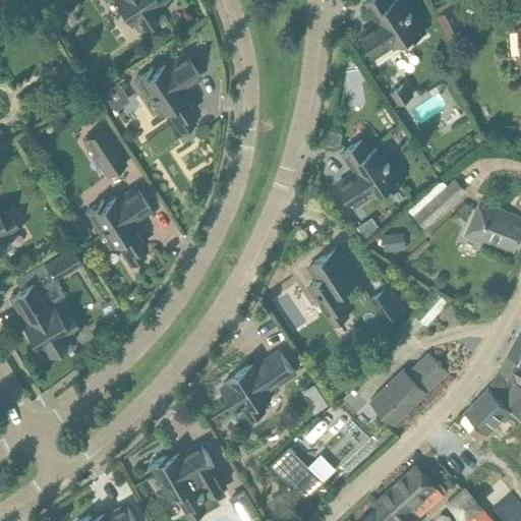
[(79,4),(76,0),(47,0),(36,8),(48,25),(79,4)]
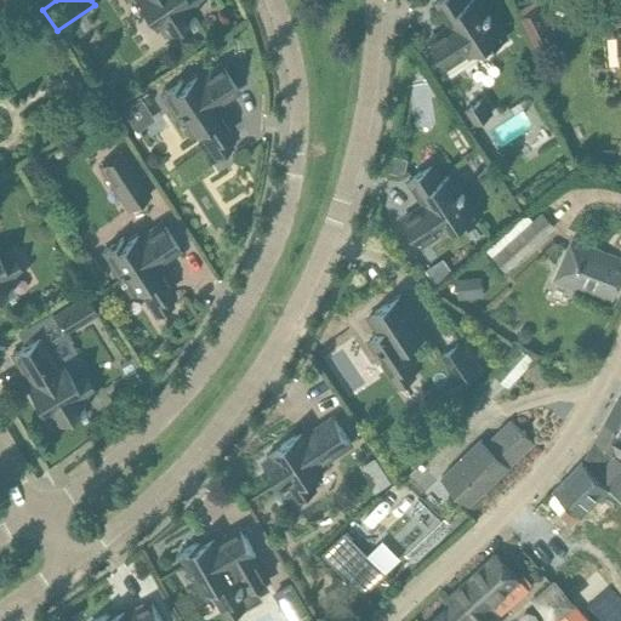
[(189,21),(194,18),(192,15),(191,15),(187,9),(191,6),(191,7),(201,0),(136,0),(148,18),(147,18),(155,30),(160,27),(166,35),(189,21)]
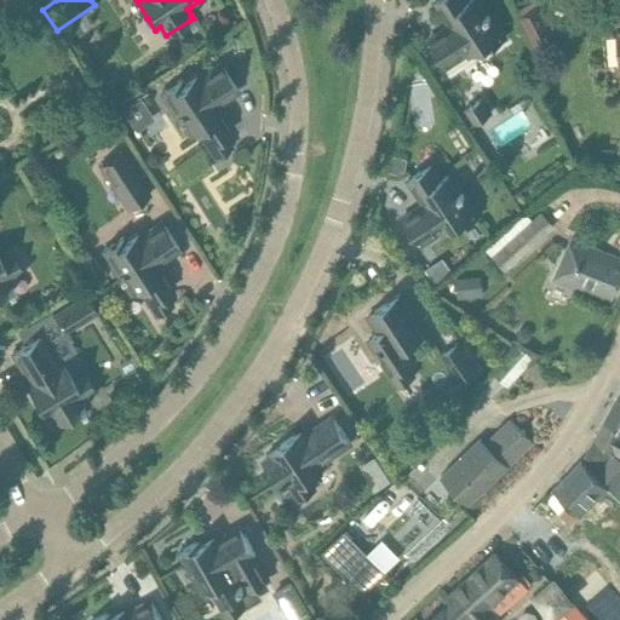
[(435,0),(434,1),(446,19),(447,19),(452,26),(428,41),(446,68),(468,53),(470,57),(482,49),(484,52),(505,39),(478,0),(469,0),(469,1),(468,0),(435,0)]
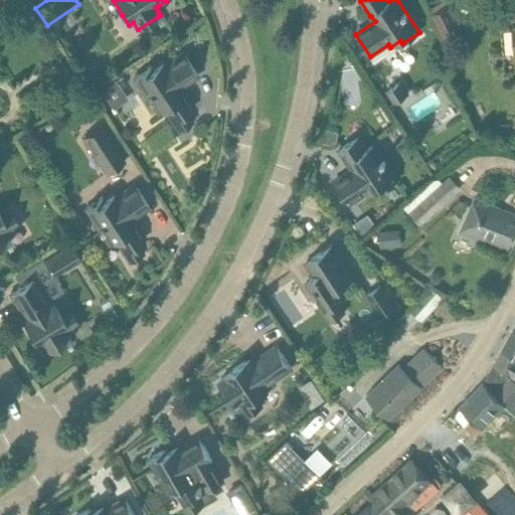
[(446,44),(464,35),(449,6),(431,15),(446,44)]
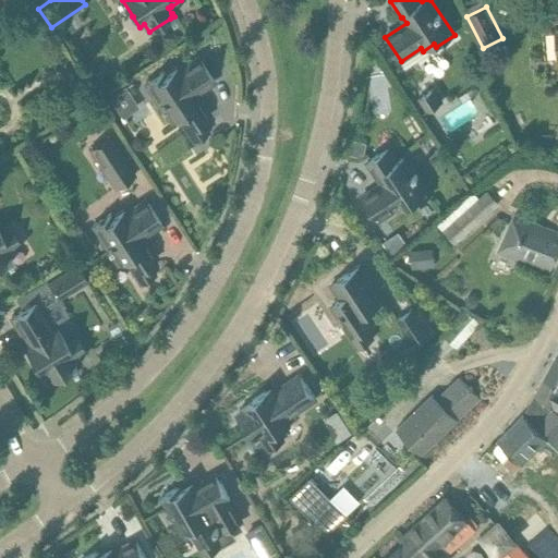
[(145,83),(159,105),(171,123),(179,118),(182,123),(181,124),(193,143),(208,133),(202,122),(209,117),(198,100),(197,101),(193,96),(215,82),(198,58),(179,71),(177,68),(166,74),(164,71),(145,83)]
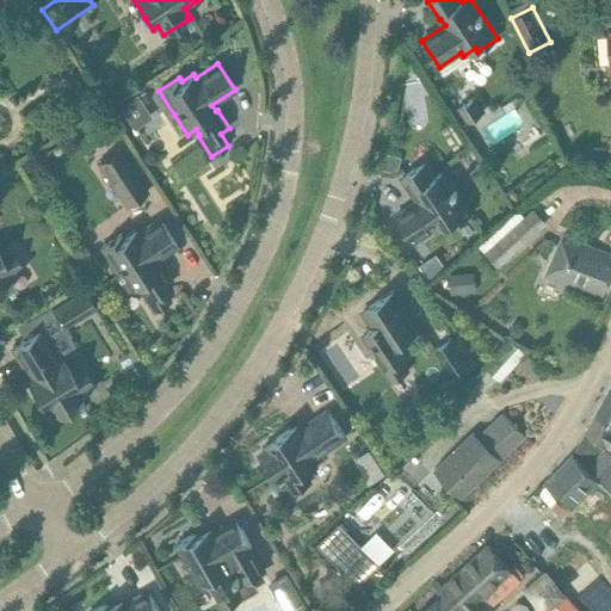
[(483,112),(475,98),(458,107),(468,123),(483,112)]
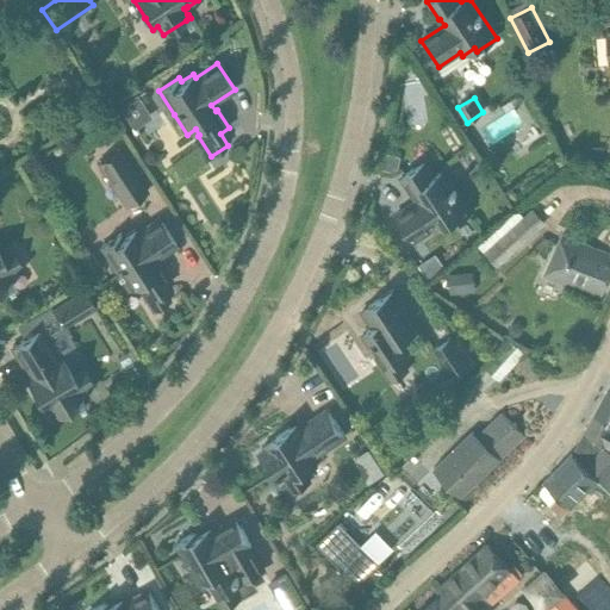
[(129,128),(149,117),(139,100),(119,110),(129,128)]
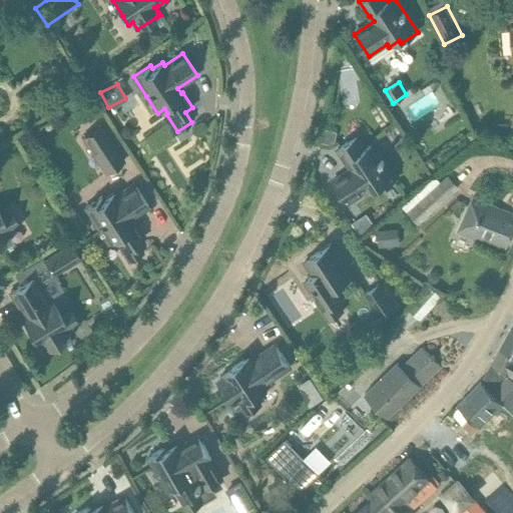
[(89,100),(80,106),(91,121),(100,114),(89,100)]
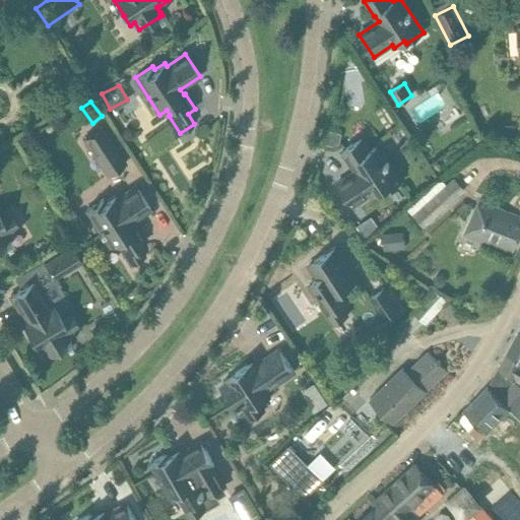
[(82,139),(107,177),(125,165),(101,127),(82,139)]
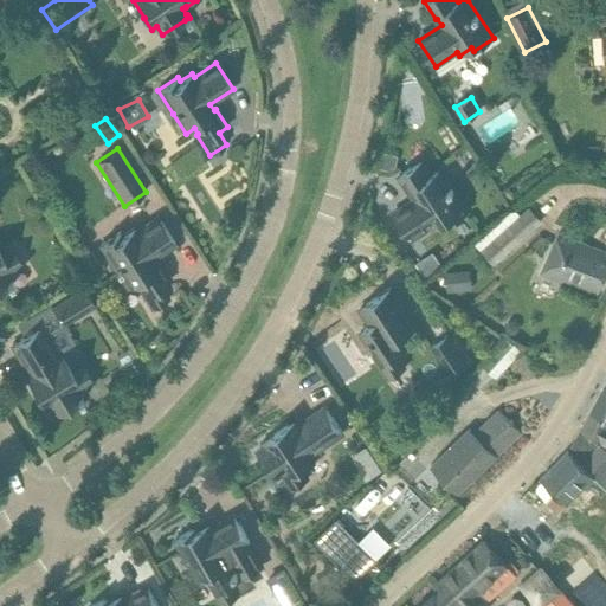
[(468,212),(453,189),(439,169),(432,174),(423,160),(399,175),(411,194),(412,193),(416,199),(393,214),(410,240),(432,226),(434,230),(446,221),(449,225),(468,212)]
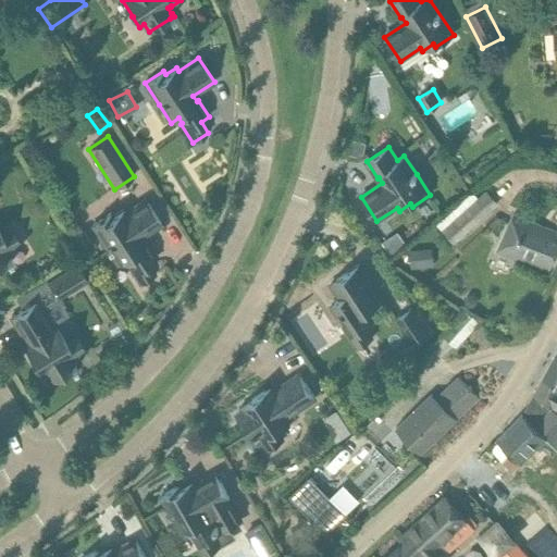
[(477,198),(471,192),(435,222),(454,244),(498,205),(485,190),(477,198)]
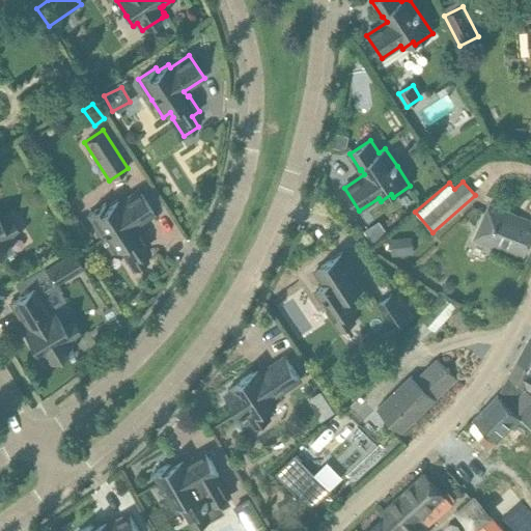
[(106,203),(88,214),(98,228),(102,234),(113,252),(119,248),(122,253),(134,271),(147,262),(141,252),(148,247),(138,231),(137,231),(134,226),(154,213),(139,191),(121,201),(120,202),(118,199),(108,206),(106,203)]
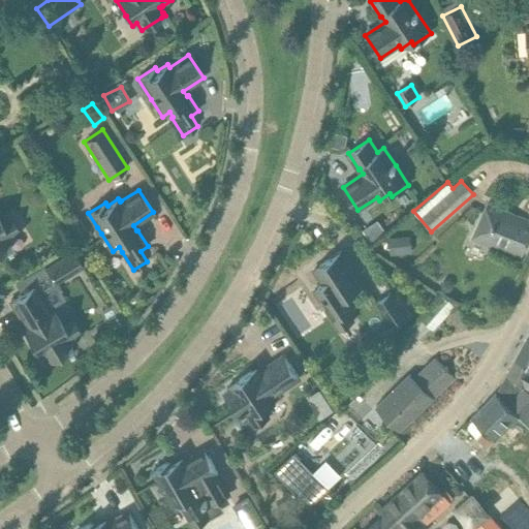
[(528,221),(487,204),(475,230),(471,239),(521,260),(528,240),(528,221)]
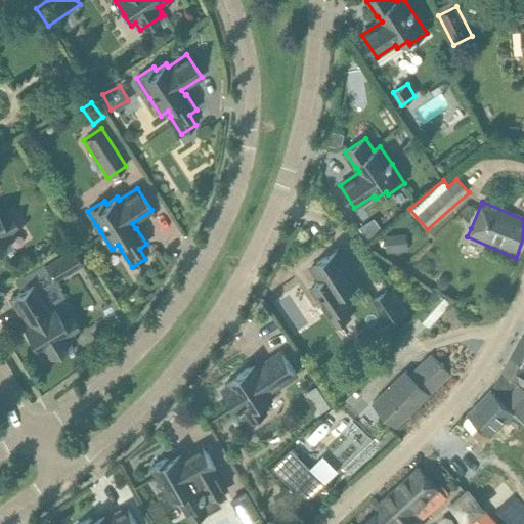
[(0,250),(4,248),(6,247),(10,245),(8,242),(7,242),(4,236),(7,234),(7,235),(18,228),(10,214),(0,220),(0,250)]
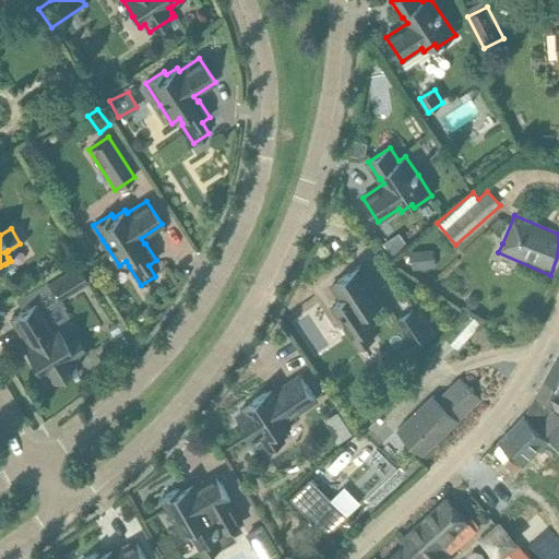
[(405,247),(397,236),(383,246),(391,257),(405,247)]
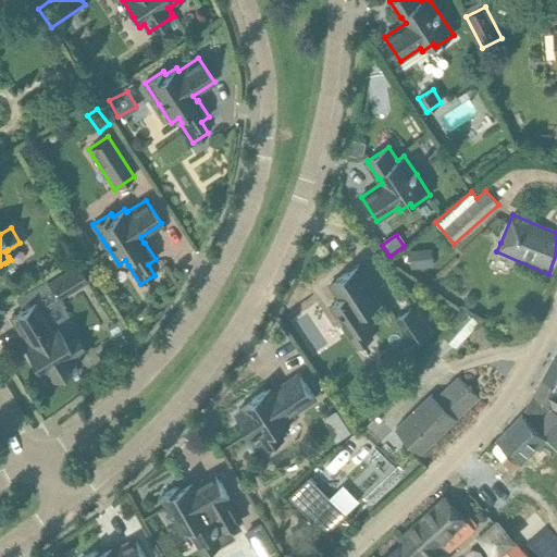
[(431,249),(409,250),(410,268),(432,267),(431,249)]
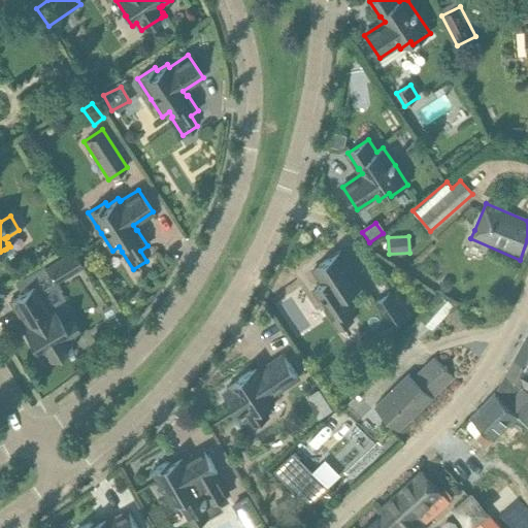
[(44,269),(54,284),(83,266),(73,251),(44,269)]
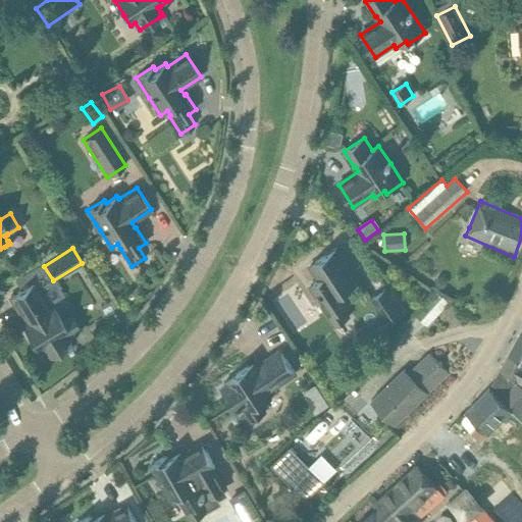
[(359,281),(348,265),(336,248),(310,265),(319,280),(310,286),(329,315),(328,315),(335,326),(350,317),(343,307),(351,302),(344,292),(359,281)]
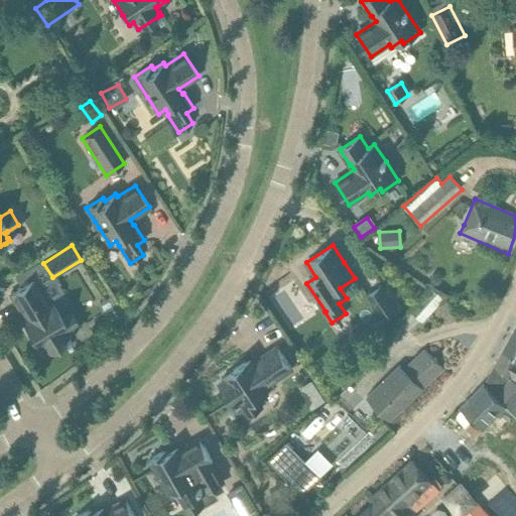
[(79,325),(71,310),(60,316),(51,301),(47,303),(32,280),(10,293),(24,317),(21,319),(25,326),(24,327),(37,349),(42,347),(46,354),(71,340),(69,337),(68,338),(65,333),(68,331),(68,332),(79,325)]
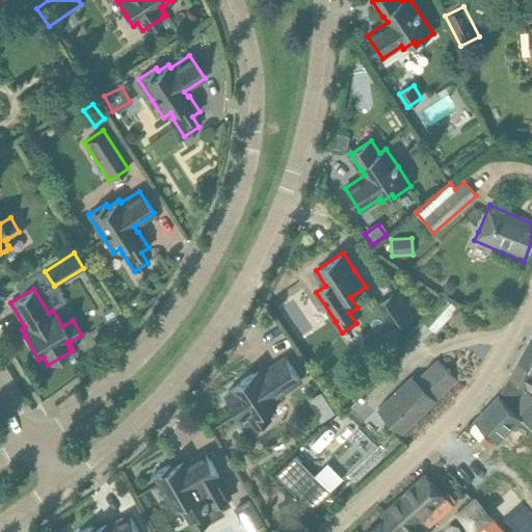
[(379,303),(395,328),(409,319),(393,294),(379,303)]
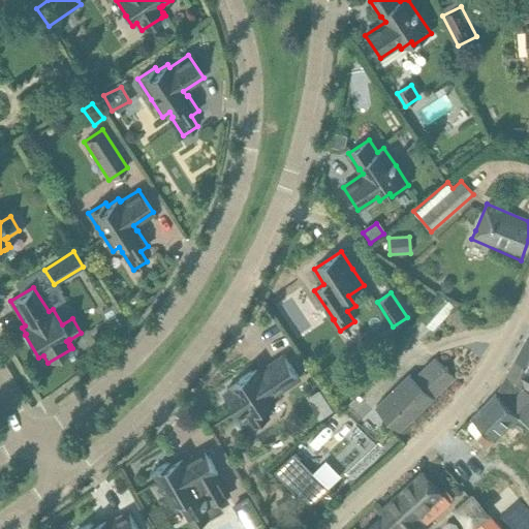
[(425,323),(432,331),(455,306),(446,300),(425,323)]
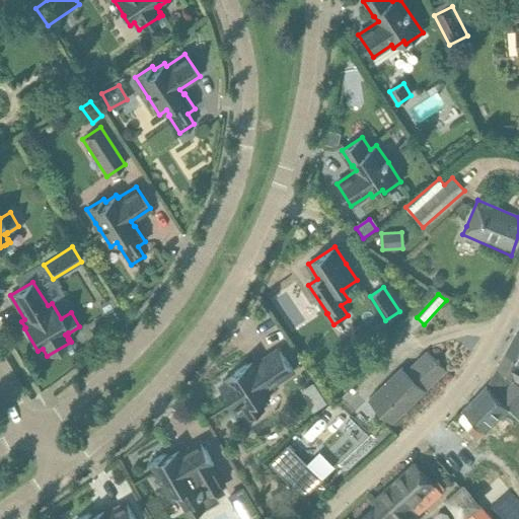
[(518,327),(497,367),(518,379),(518,327)]
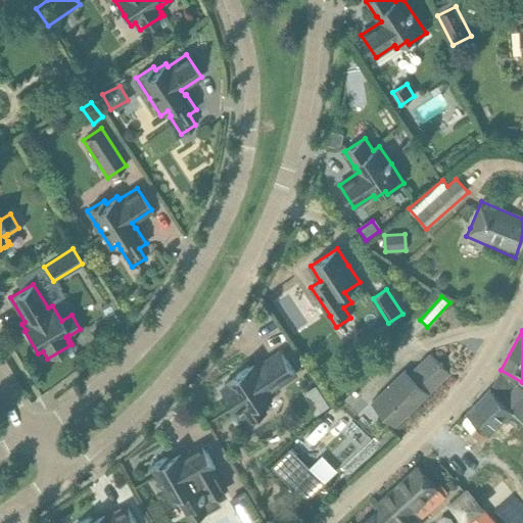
[(296,374),(292,368),(281,351),(257,367),(255,365),(249,368),(249,367),(226,381),(229,386),(222,390),(236,415),(240,413),(239,412),(244,409),(246,411),(245,412),(253,423),(267,414),(259,403),(275,393),(272,389),(296,374)]
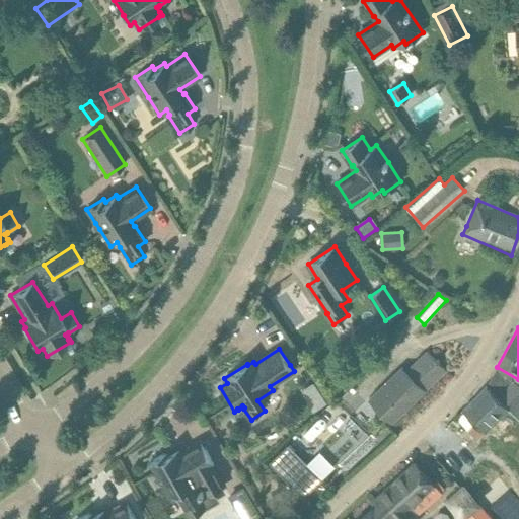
[(425,391),(445,371),(426,352),(405,372),(400,367),(368,399),(392,424),(425,391)]
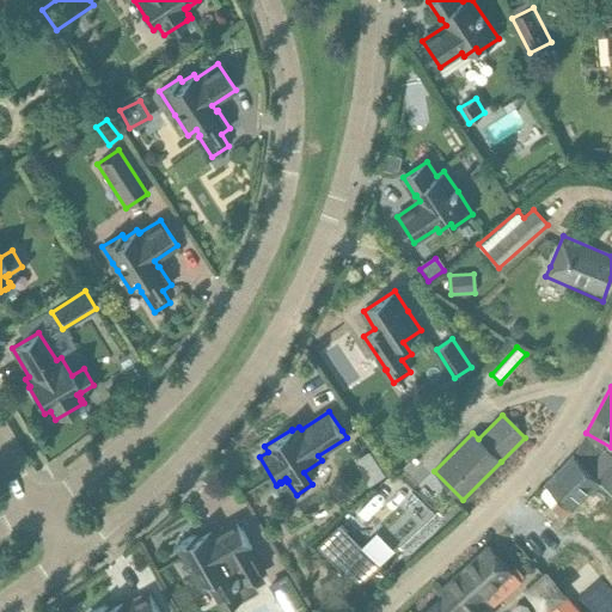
[(597,533),(611,516),(611,463),(607,459),(593,473),(574,456),(546,484),(595,533),(597,533)]
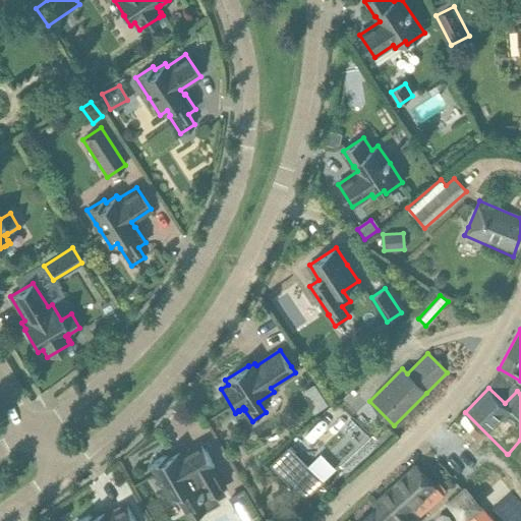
[(168,454),(151,464),(161,481),(171,500),(178,496),(182,503),(181,503),(191,520),(206,513),(200,505),(217,496),(228,488),(215,466),(212,460),(201,443),(182,454),(180,451),(170,457),(168,454)]
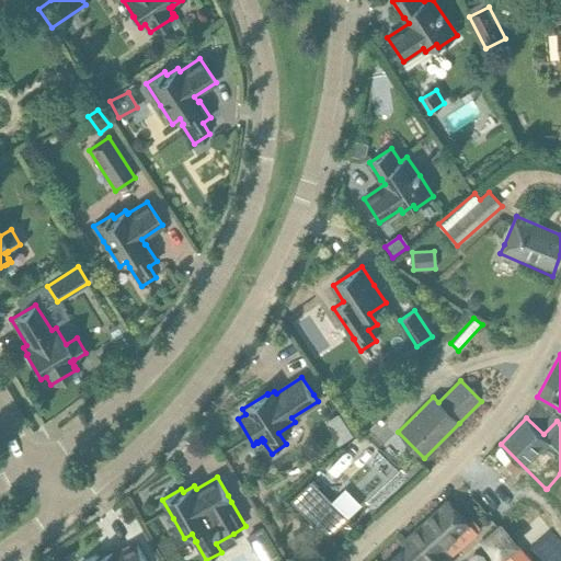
[(311,479),(289,501),(327,540),(328,539),(350,519),(347,517),(361,506),(345,490),(332,501),(311,479)]
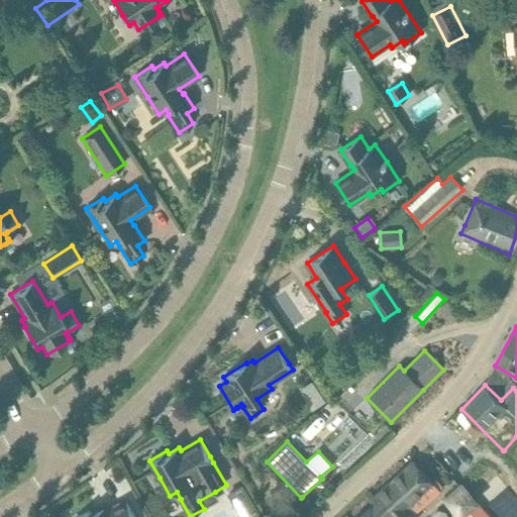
[(482,496),(503,478),(484,456),(463,476),(482,496)]
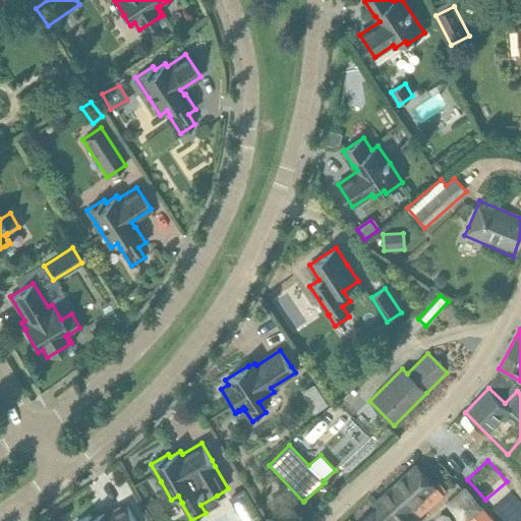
[(366,516),(360,520),(414,520),(419,517),(444,495),(437,486),(429,479),(416,464),(373,503),(377,507),(366,516)]
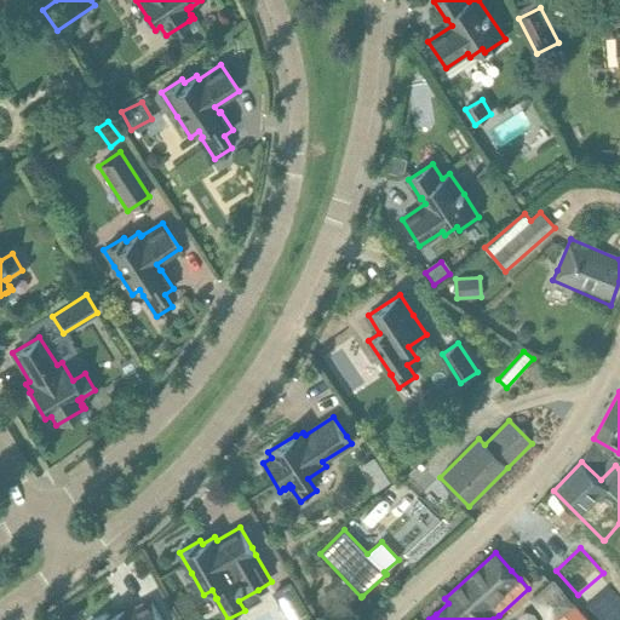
[(314,619),(292,581),(274,592),(290,619),(314,619)]
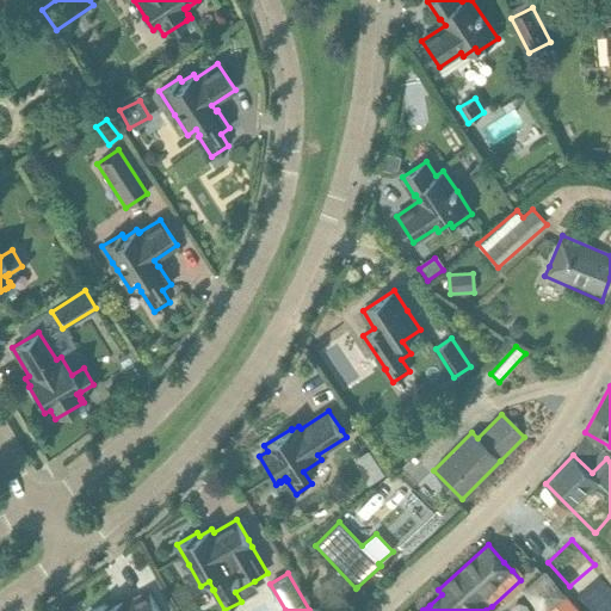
[(331,579),(314,588),(325,609),(341,599),(331,579)]
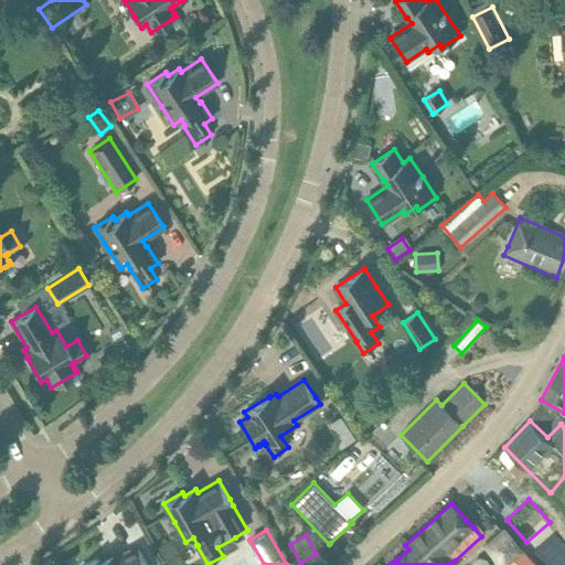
[(147,564),(138,547),(116,558),(115,555),(103,561),(100,557),(85,564),(147,564)]
